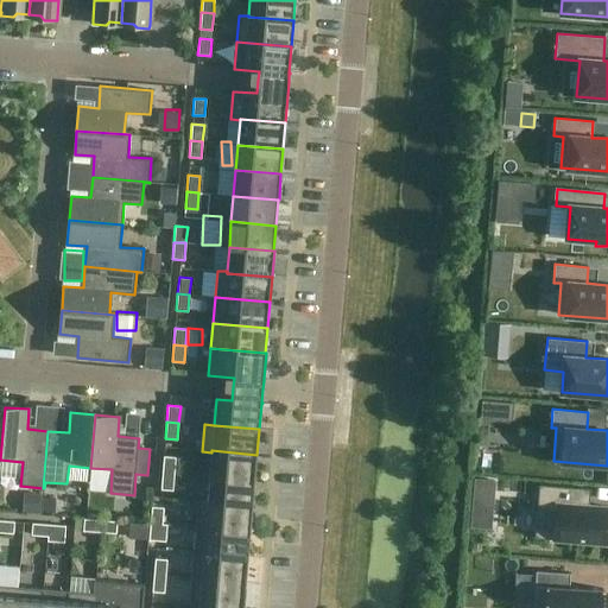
[(211,453),(209,476),(254,480),(257,455),(211,450),(211,453)]
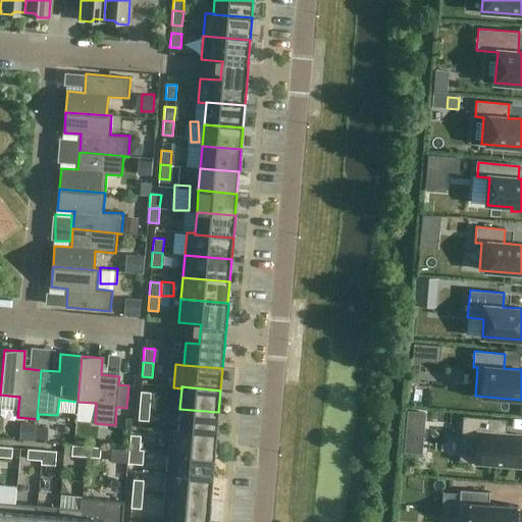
[(141,392),(140,406),(150,407),(151,393),(141,392)]
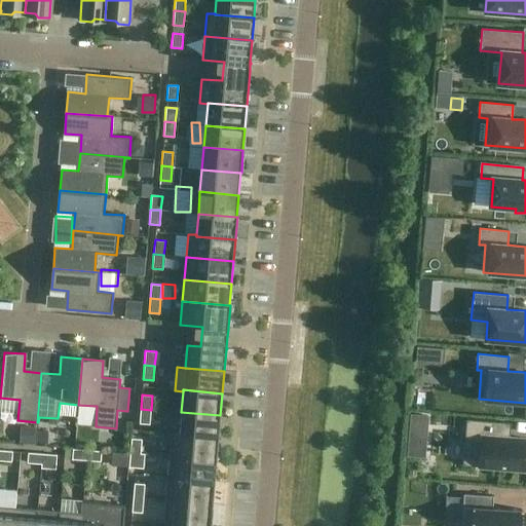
[(150,424),(151,410),(141,409),(139,423),(150,424)]
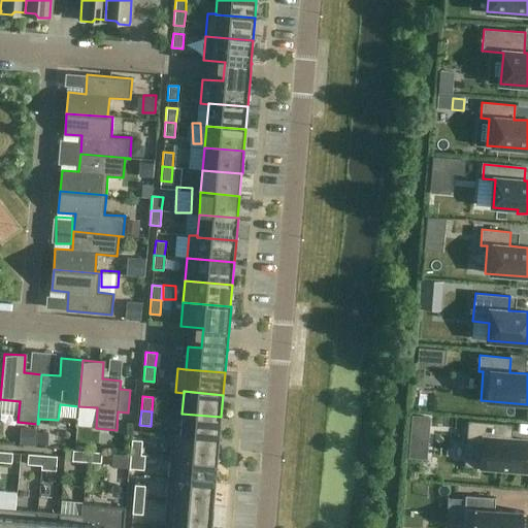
[(182,414),(179,435),(179,436),(219,439),(221,417),(182,414)]
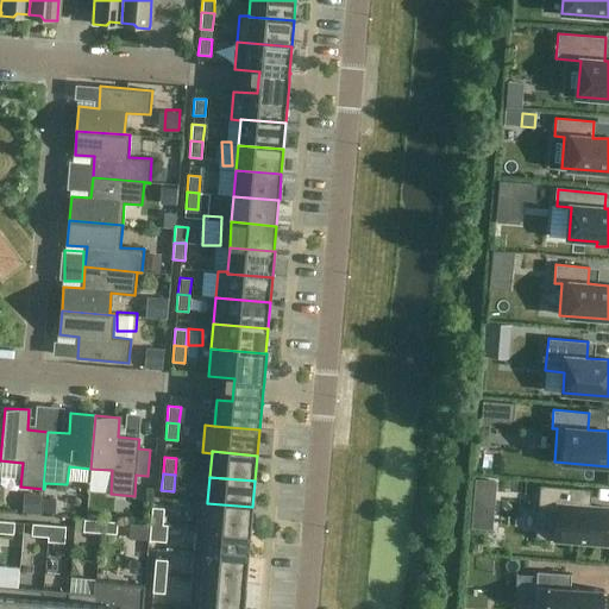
[(535,538),(607,544),(608,516),(608,508),(590,507),(586,503),(588,491),(591,493),(591,490),(540,487),(535,538)]
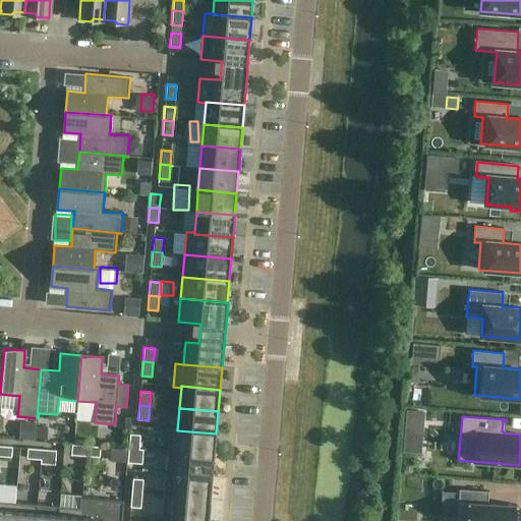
[(37,425),(37,437),(47,438),(48,426),(37,425)]
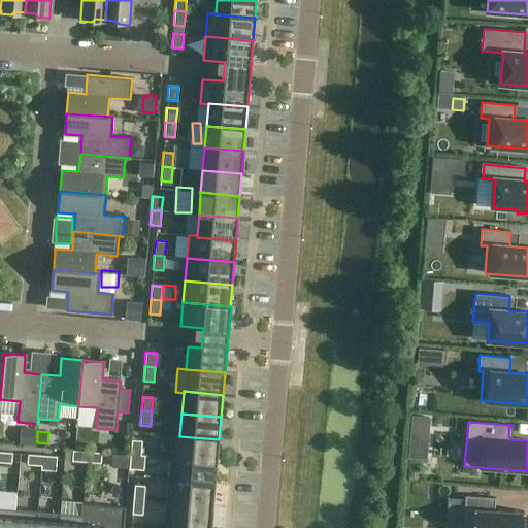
[(217,461),(219,439),(179,436),(179,435),(172,434),(170,457),(217,461)]
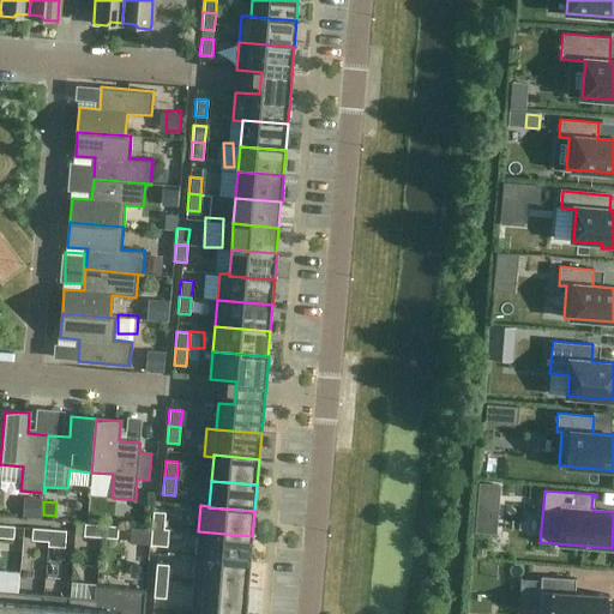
[(154,512),(152,529),(164,529),(166,512),(154,512)]
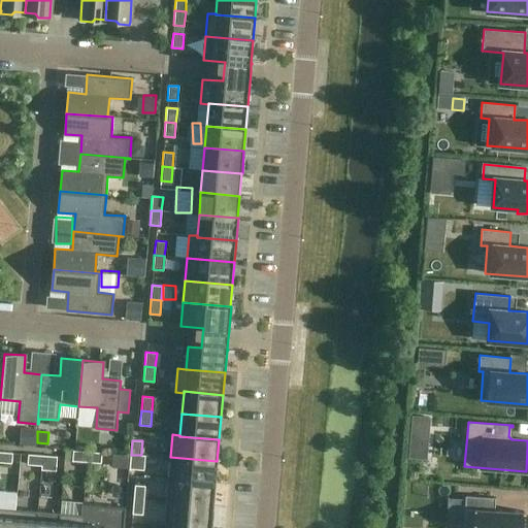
[(72,461),(87,462),(88,452),(73,451),(72,461)]
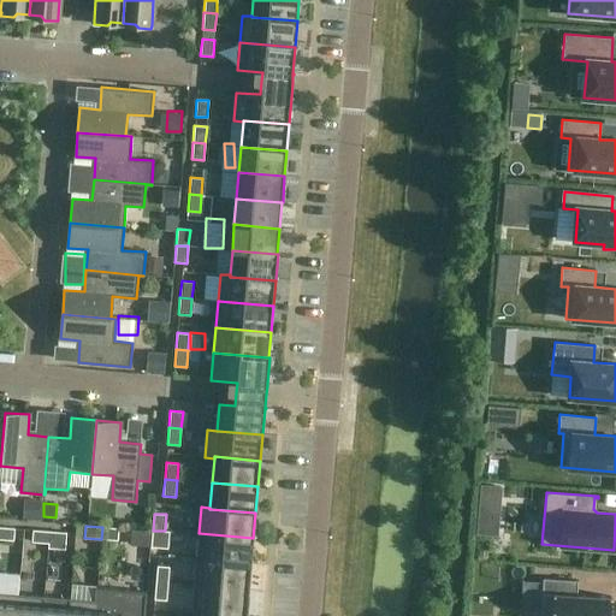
[(0,527),(0,539),(13,540),(15,528),(0,527)]
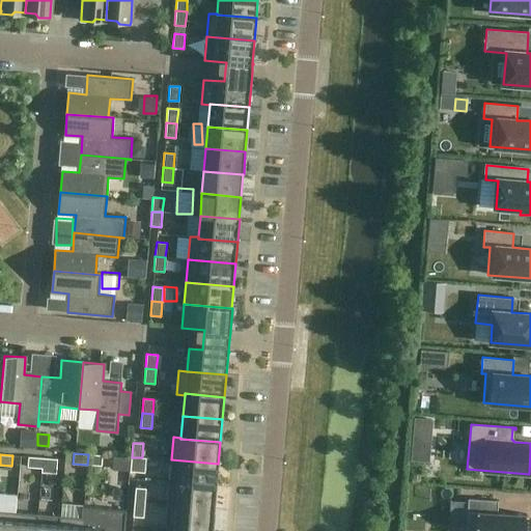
[(103,455),(88,454),(87,465),(102,467),(103,455)]
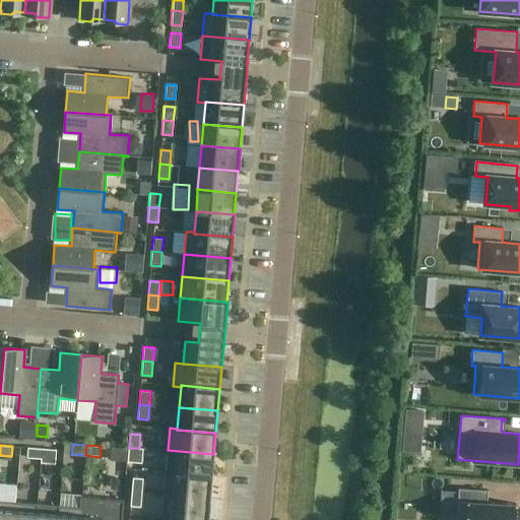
[(42,449),(27,447),(26,457),(41,459),(42,449)]
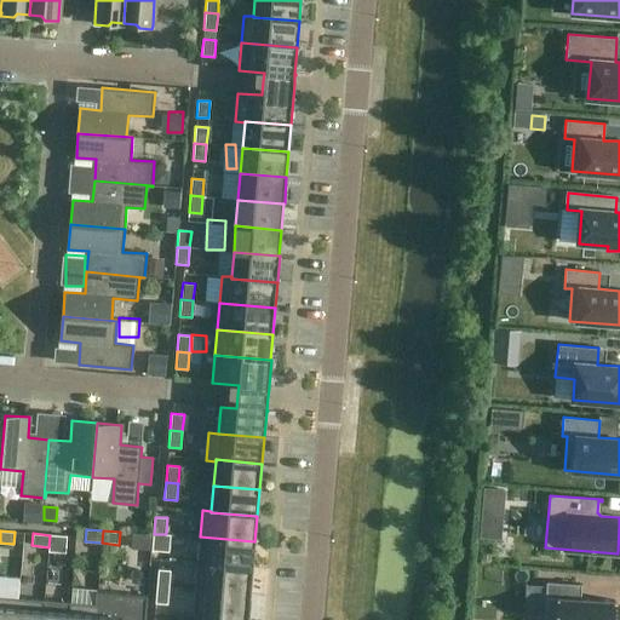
[(151,551),(160,551),(168,552),(171,535),(166,534),(154,534),(151,551)]
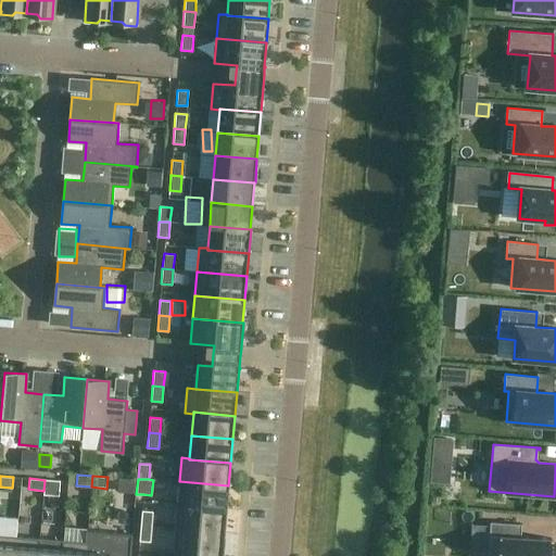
[(59,496),(60,481),(45,480),(43,491),(43,495),(59,496)]
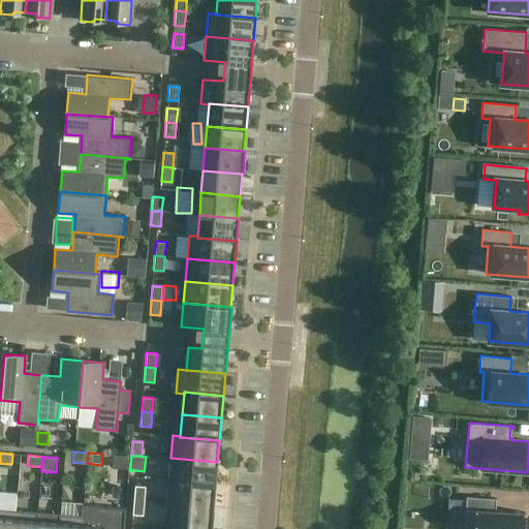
[(217,462),(170,458),(168,480),(216,485),(217,462)]
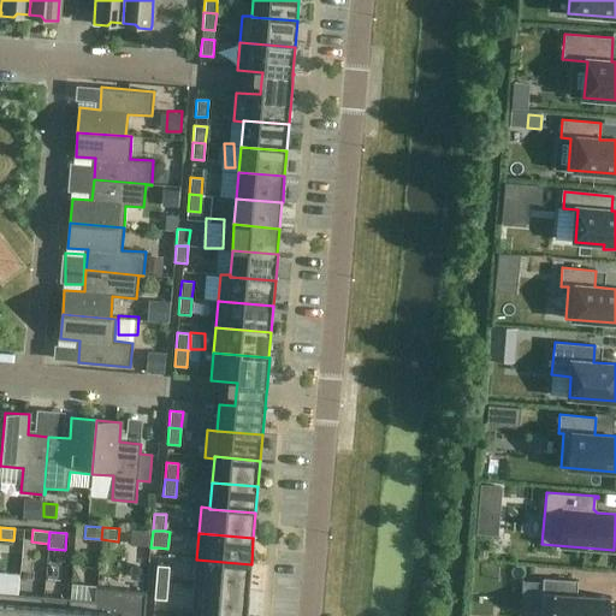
[(196,560),(194,585),(249,590),(252,564),(196,560)]
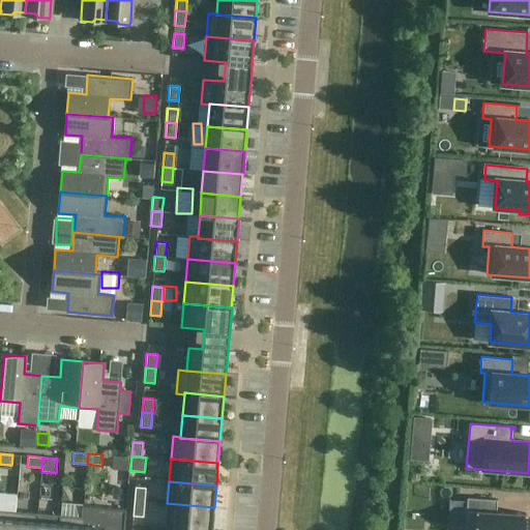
[(136,487),(134,501),(145,502),(146,488),(136,487)]
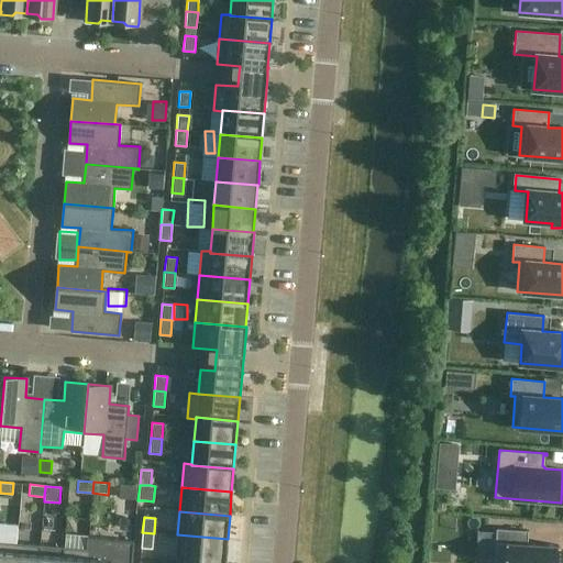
[(528,544),(528,531),(496,529),(494,562),(558,562),(559,545),(528,544)]
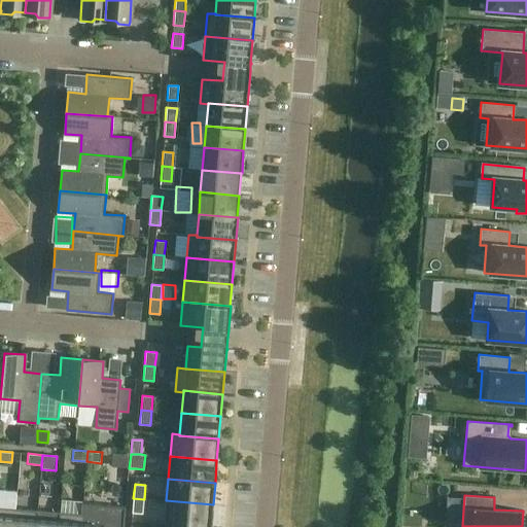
[(142,514),(144,499),(133,498),(132,513),(142,514)]
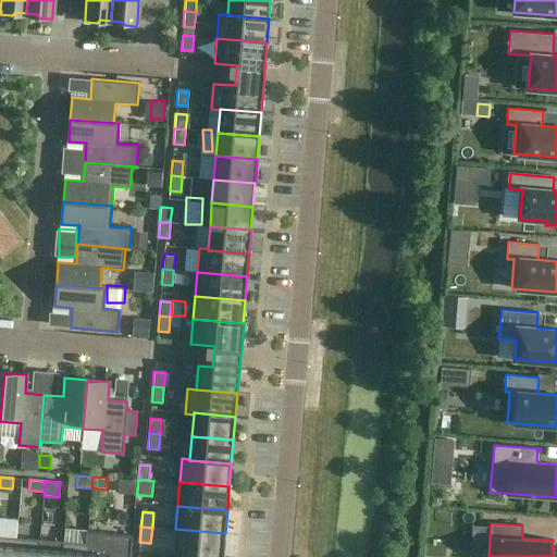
[(173,554),(182,555),(182,554),(223,556),(225,534),(225,533),(175,529),(173,554)]
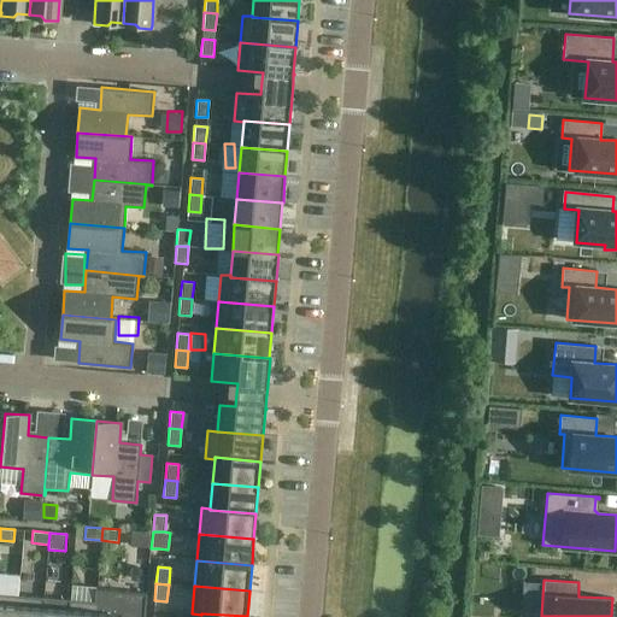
[(95,603),(94,616),(144,616),(147,593),(97,589),(95,601),(95,603)]
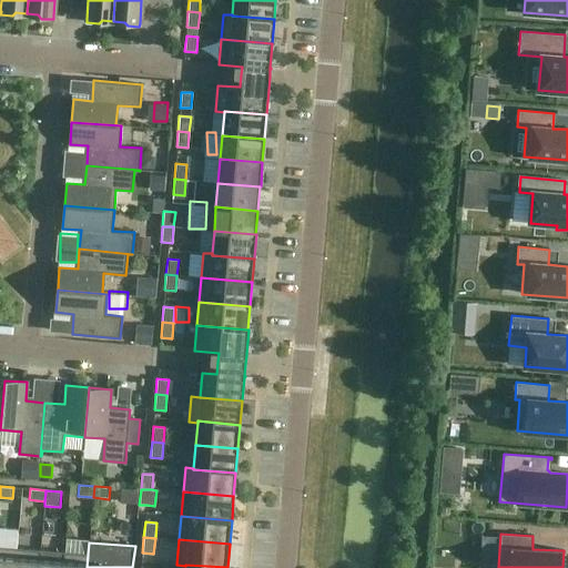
[(0,567),(14,567),(17,548),(0,546),(0,567)]
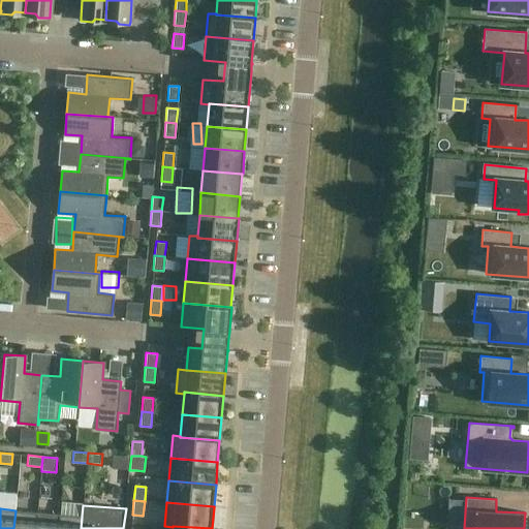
[(13,528),(36,528),(37,521),(38,521),(38,512),(16,510),(13,528)]
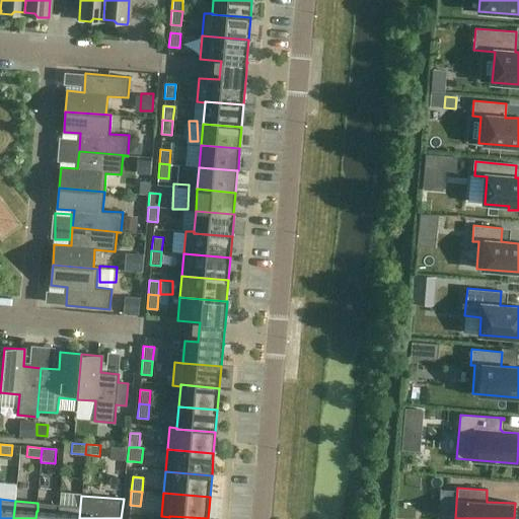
[(57,518),(79,518),(80,507),(80,506),(58,505),(57,513),(58,513),(57,518)]
